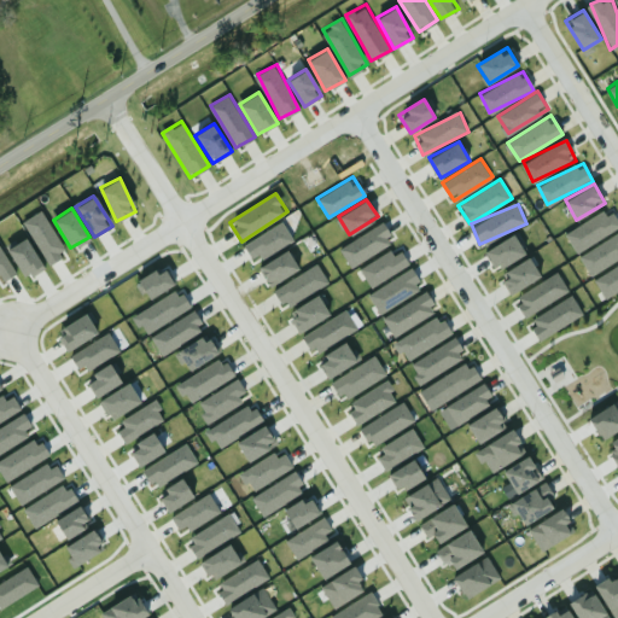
[(65,254),(45,209),(25,219),(46,262),(65,254)]
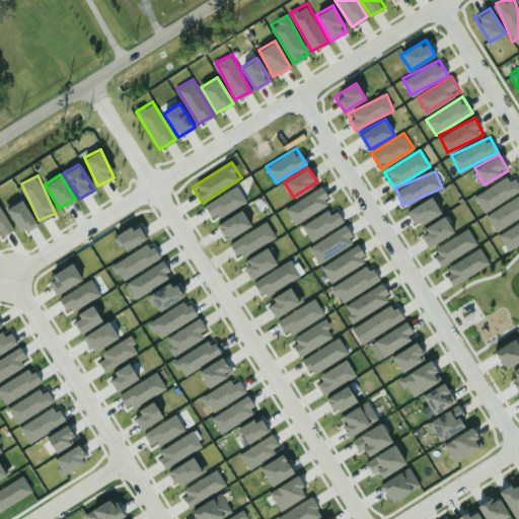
[(483,210),(518,193),(518,183),(515,175),(475,194),(483,210)]
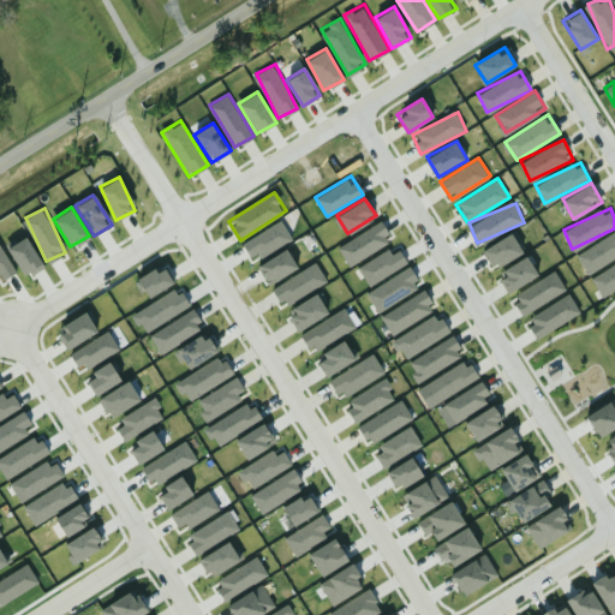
[(251,258),(292,240),(284,221),(243,239),(251,258)]
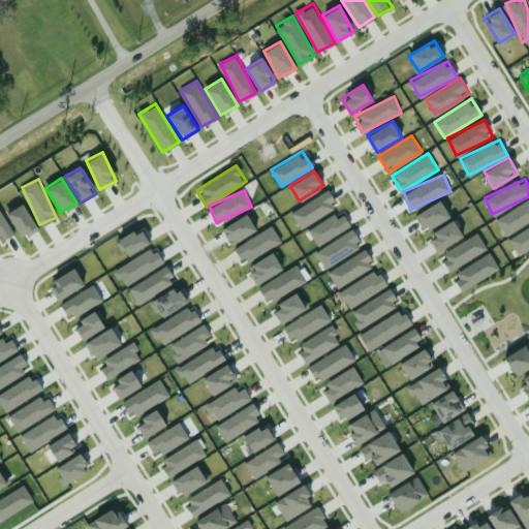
[(299,227),(337,210),(329,191),(290,209),(299,227)]
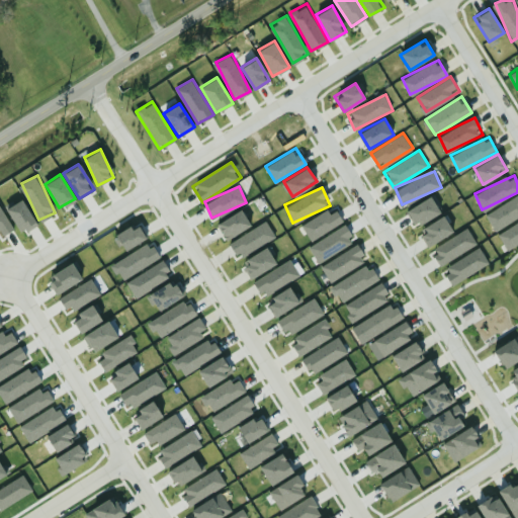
[(406,209),(416,226),(440,210),(430,195),(406,209)]
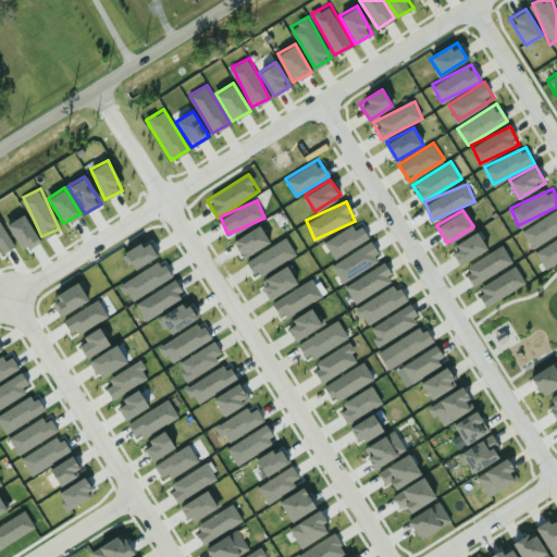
[(532,247),(556,233),(556,210),(522,227),(532,247)]
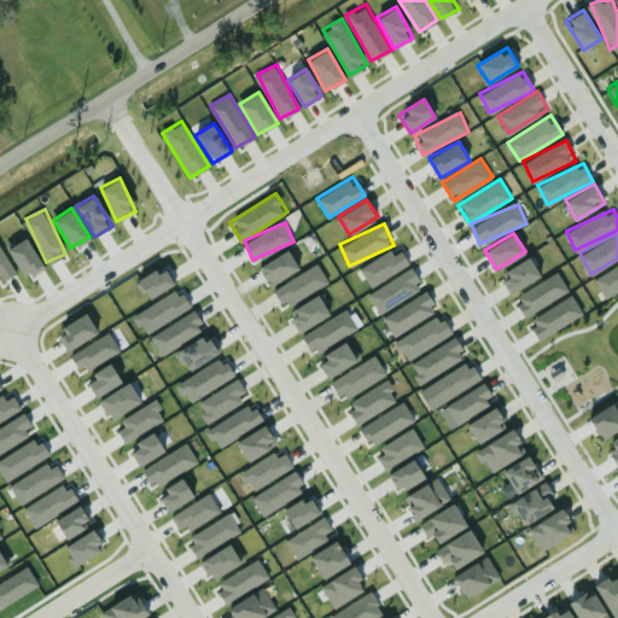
[(7,248),(24,278),(45,267),(27,237),(7,248)]
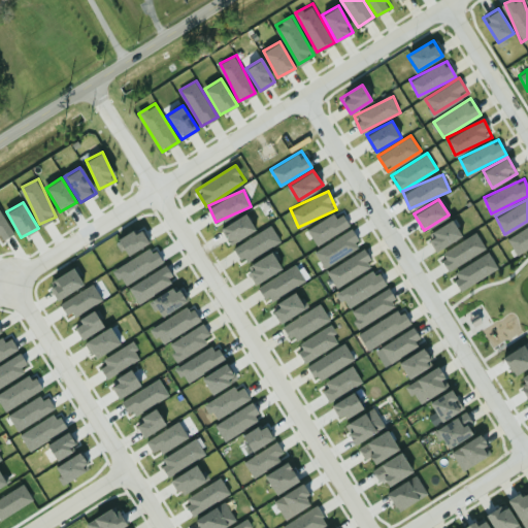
[(0,241),(14,232),(0,208),(0,241)]
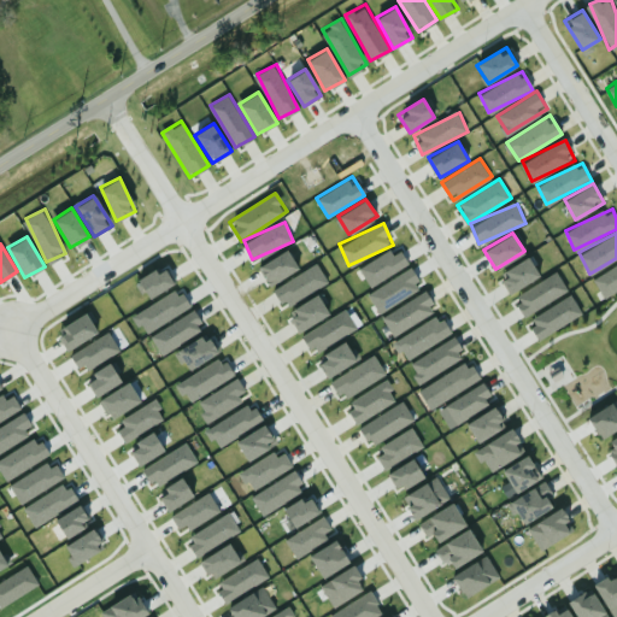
[(409,263),(398,245),(360,269),(371,287),(409,263)]
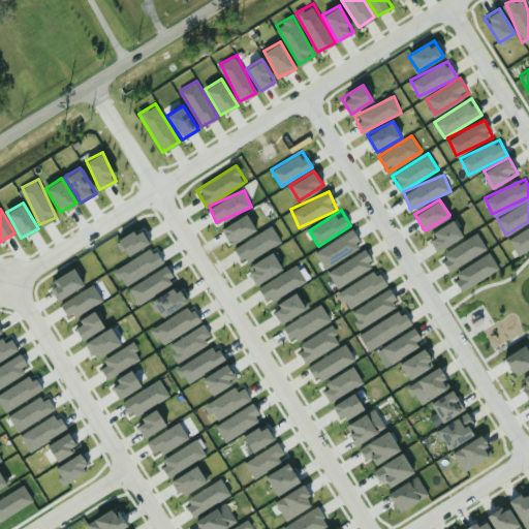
[(221,226),(229,244),(256,231),(248,214),(221,226)]
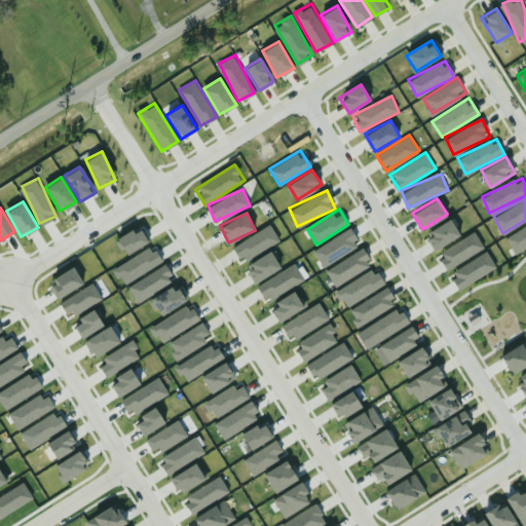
[(460,236),(453,219),(426,230),(435,248),(460,236)]
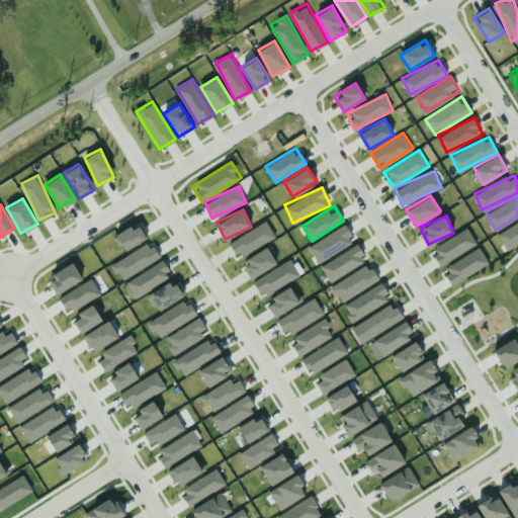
[(229,241),(238,257),(276,237),(267,221),(229,241)]
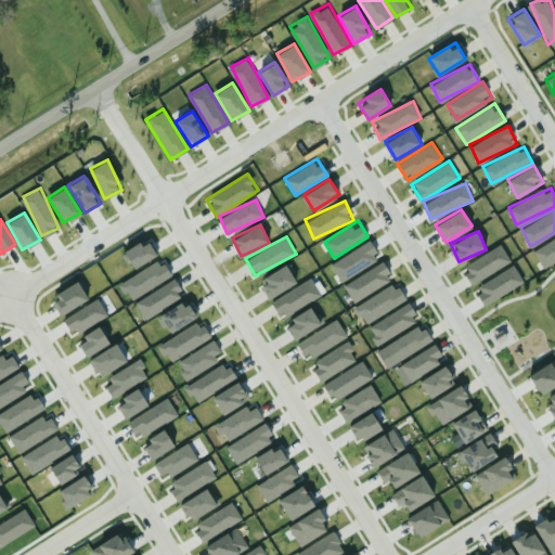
[(554,259),(554,236),(533,249),(544,267),(554,259)]
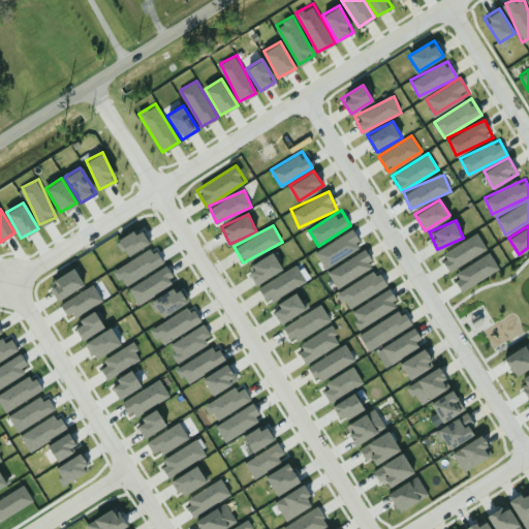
[(149,244),(142,228),(119,239),(125,254),(149,244)]
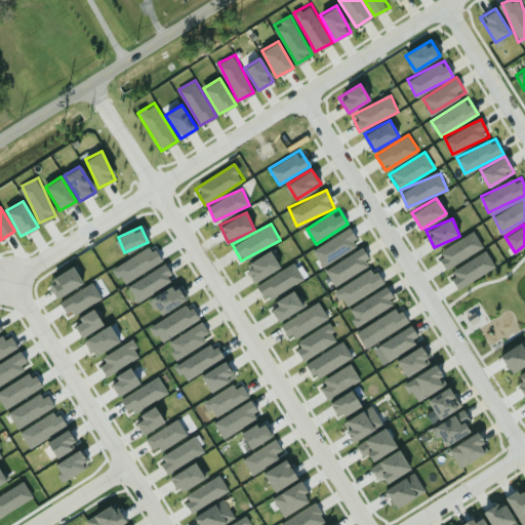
[(359,244),(349,228),(313,249),(323,266),(359,244)]
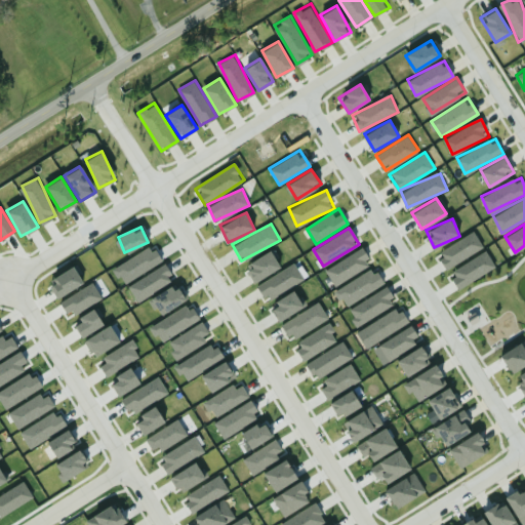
[(446,269),(484,247),(475,232),(437,252),(446,269)]
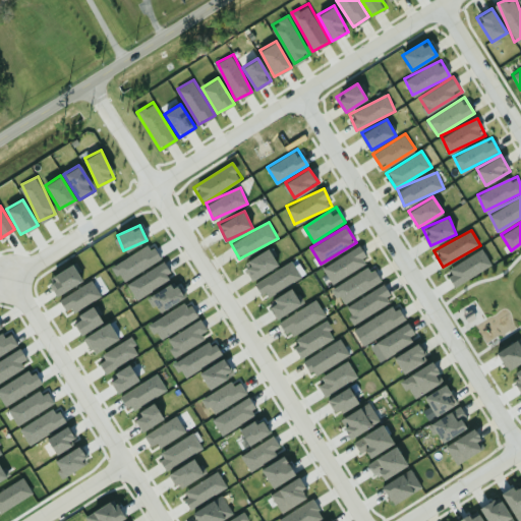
[(124,280),(161,259),(151,243),(111,265),(116,274),(120,272),(124,280)]
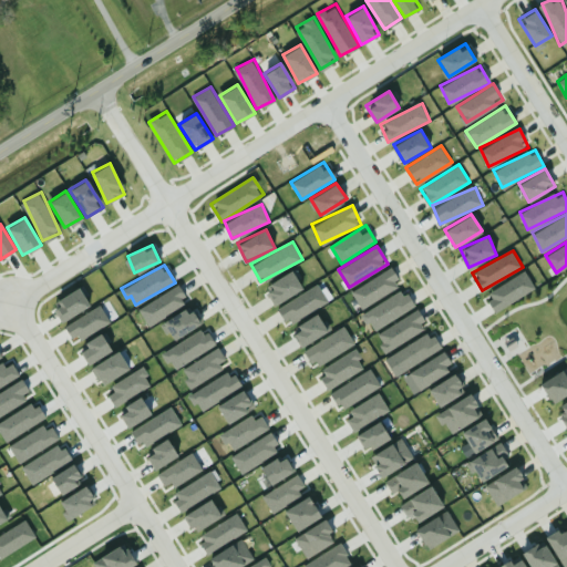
[(265,286),(276,303),(302,287),(291,269),(265,286)]
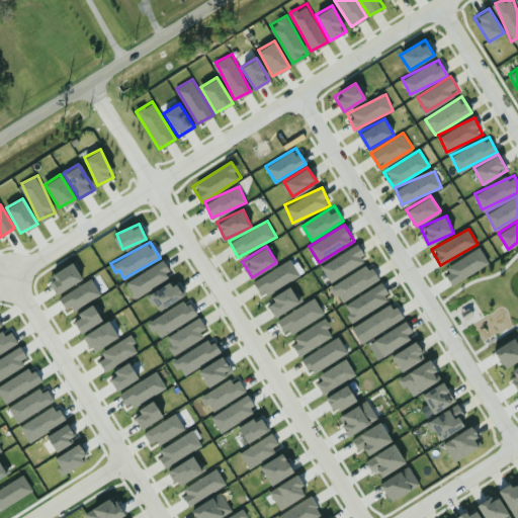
[(329,280),(366,263),(358,246),(321,263),(329,280)]
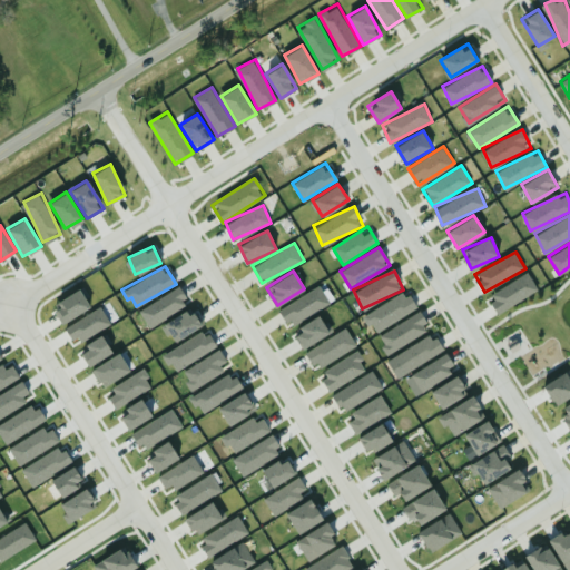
[(539,288),(529,272),(488,297),(498,314),(539,288)]
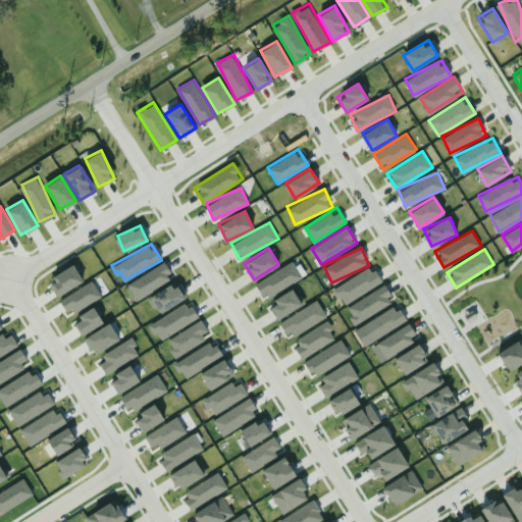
[(255,281),(264,299),(303,278),(294,261),(255,281)]
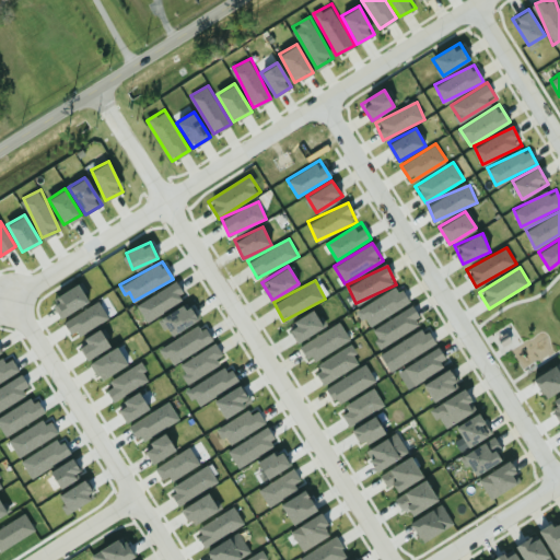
[(89,301),(77,282),(51,299),(63,316),(89,301)]
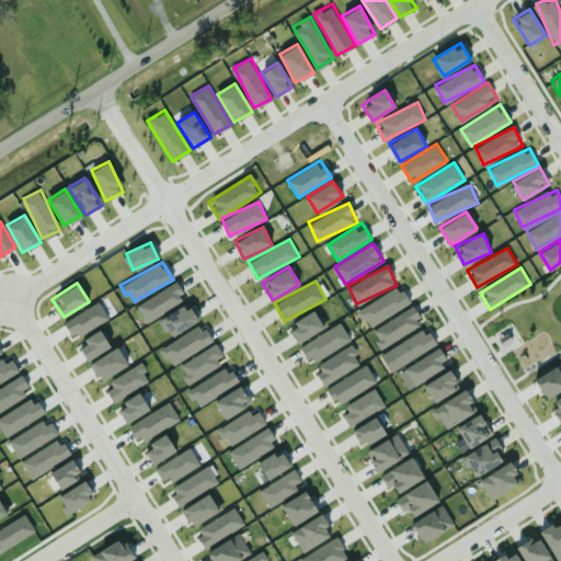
[(147,321),(186,300),(176,283),(137,302),(147,321)]
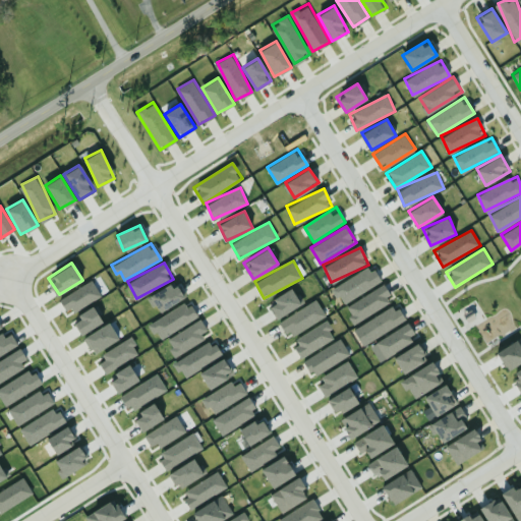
[(371,266),(334,286),(343,303),(381,282),(371,266)]
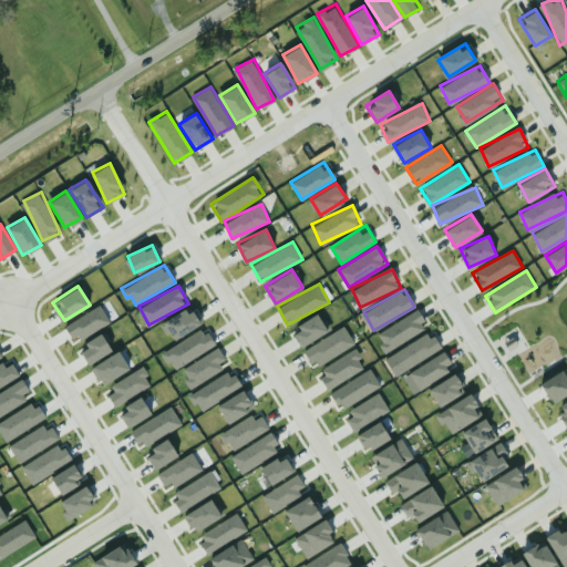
[(73,341),(111,323),(102,306),(64,323),(73,341)]
